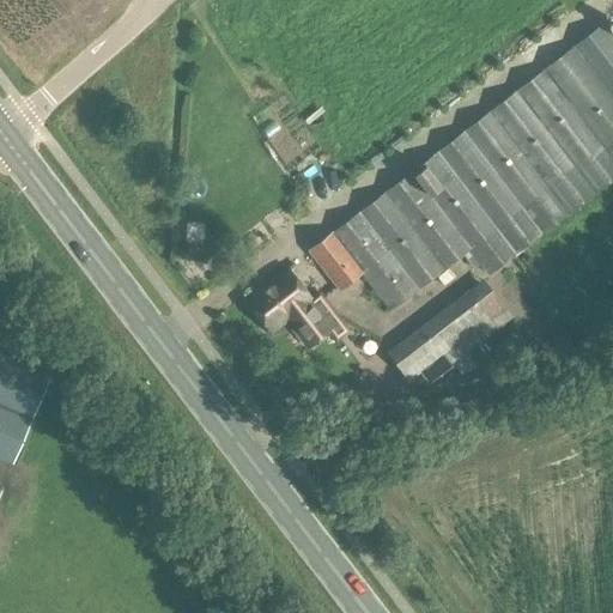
[(612,35),(604,24),(574,47),(307,252),(338,291),(362,274),(392,314),(461,256),(473,269),(479,266),(487,277),(612,178),(612,35)]
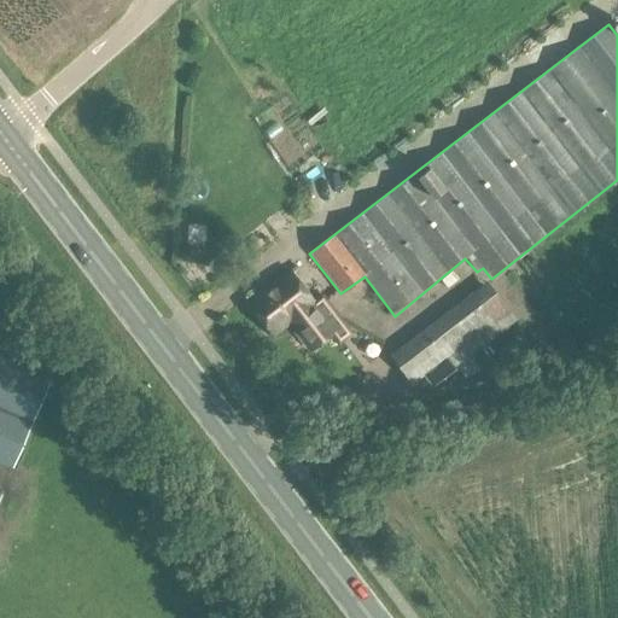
[(290,324),(305,344),(313,353),(331,338),(338,348),(354,334),(322,292),(310,302),(287,272),(248,302),(274,336),(290,324)]
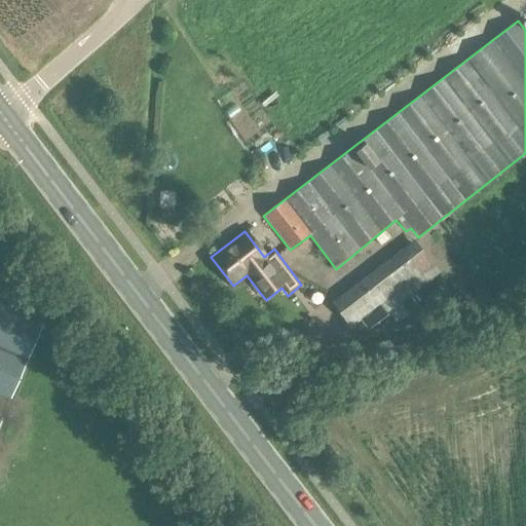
[(387,313),(440,273),(413,239),(330,302),(349,328),(380,306),(387,313)]
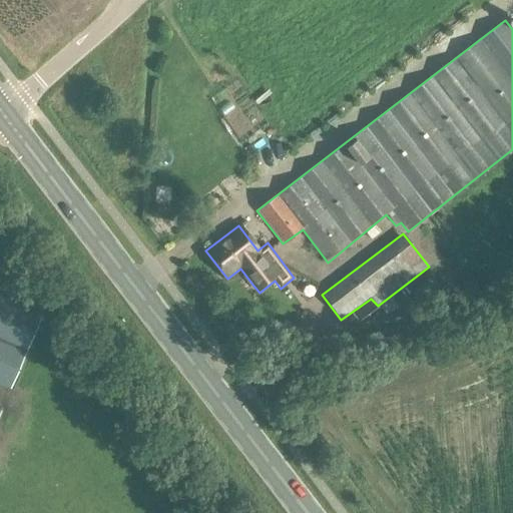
[(432,277),(411,293),(419,303),(440,287),(432,277)]
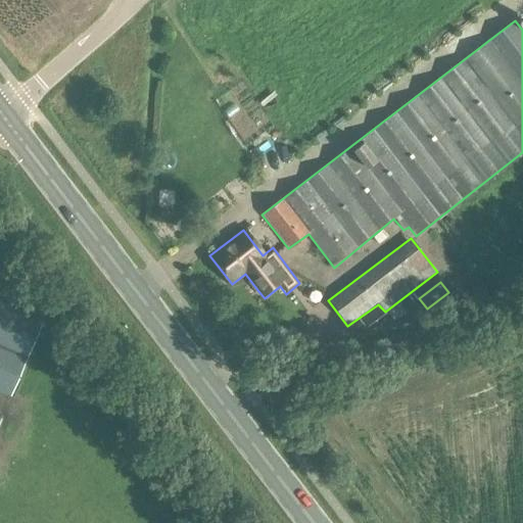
[(0,392),(9,396),(41,322),(0,303),(0,392)]
